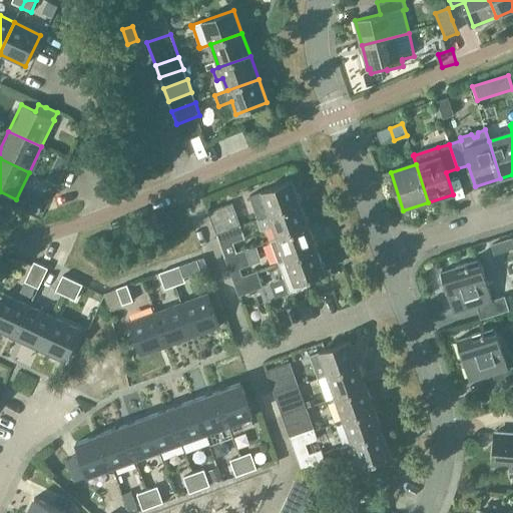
[(61,177),(53,174),(50,180),(58,184),(61,177)]
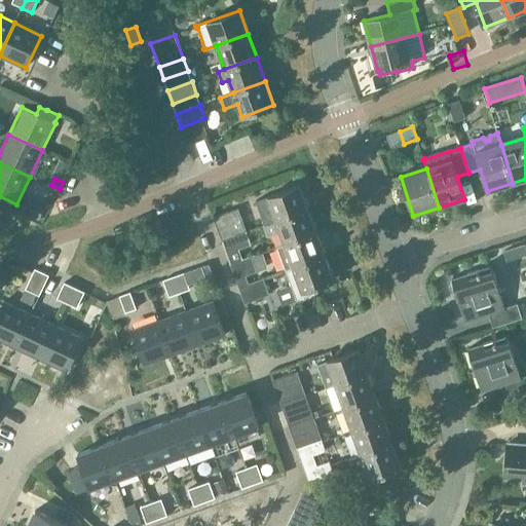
[(308,212),(300,187),(256,203),(264,227),(308,212)]
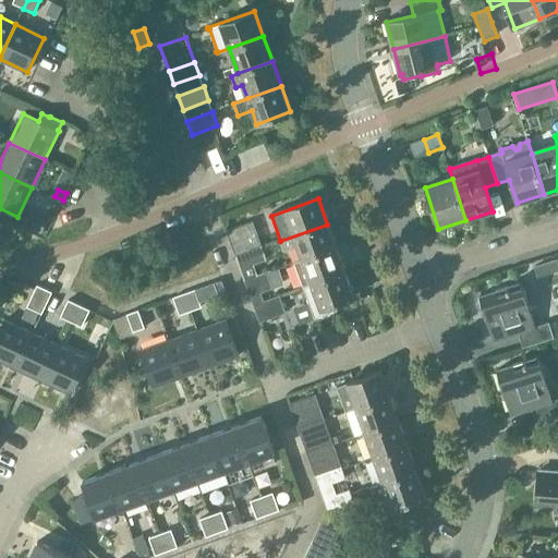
[(35,215),(29,227),(41,232),(47,220),(35,215)]
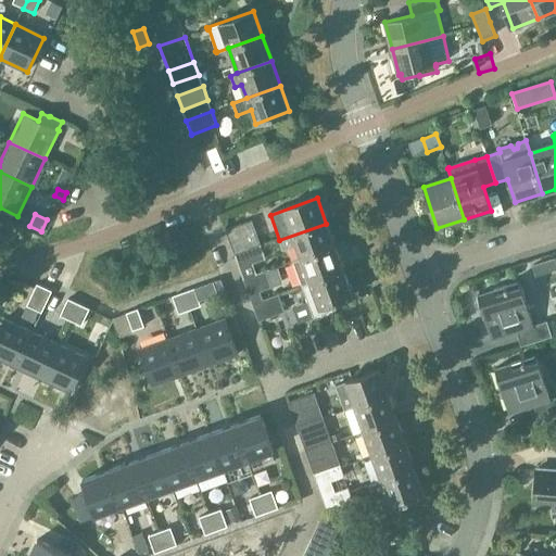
[(252,222),(226,231),(235,256),(261,247),(252,222)]
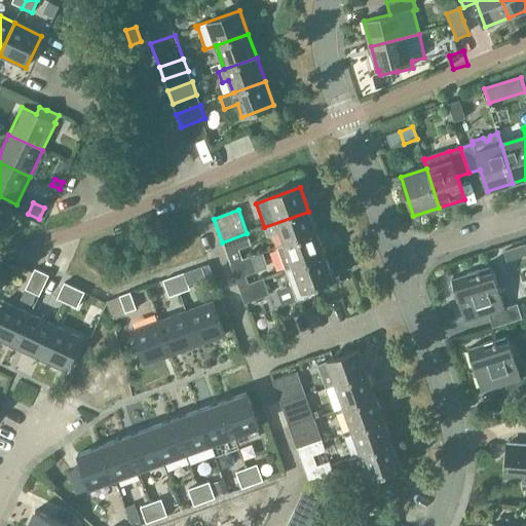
[(308,212),(264,227),(263,227),(267,237),(280,233),(286,247),(317,235),(308,212)]
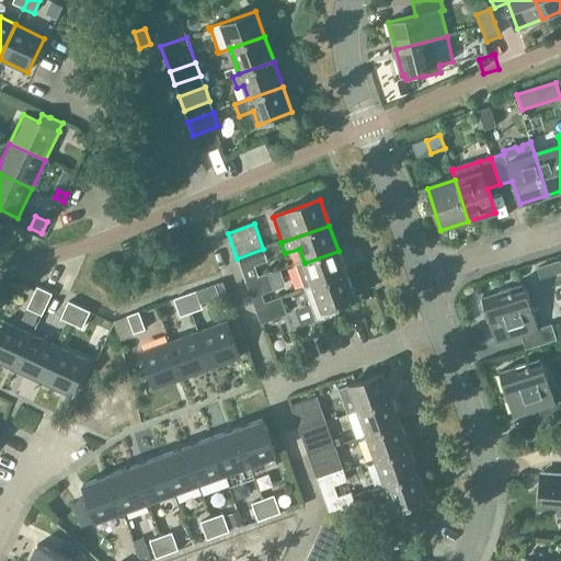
[(263,249),(237,259),(242,272),(267,262),(263,249)]
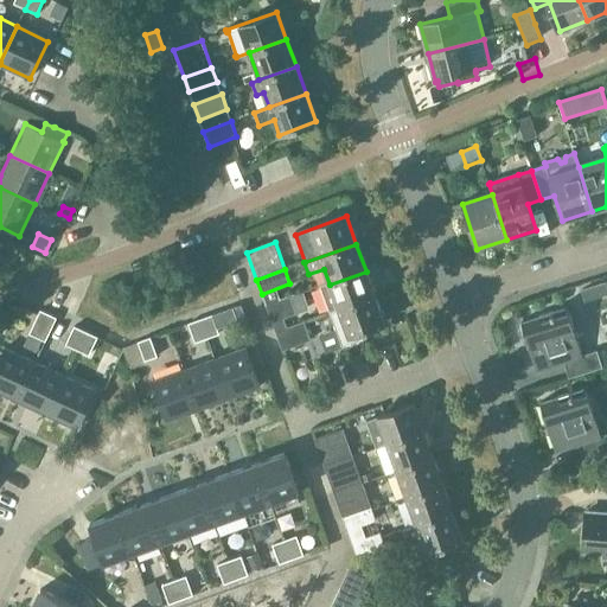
[(366,272),(330,285),(320,287),(330,313),(376,296),(366,272)]
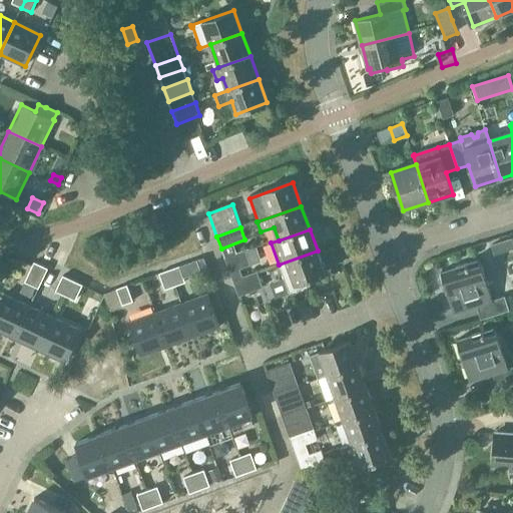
[(248,250),(225,259),(229,271),(252,263),(248,250)]
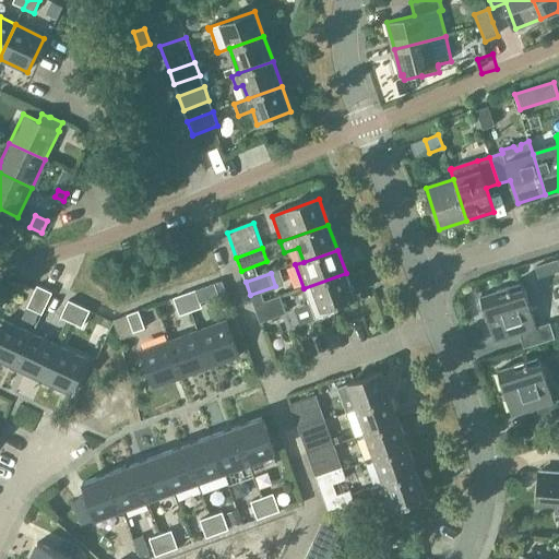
[(346,273),(304,288),(316,321),(339,312),(336,306),(355,299),(346,273)]
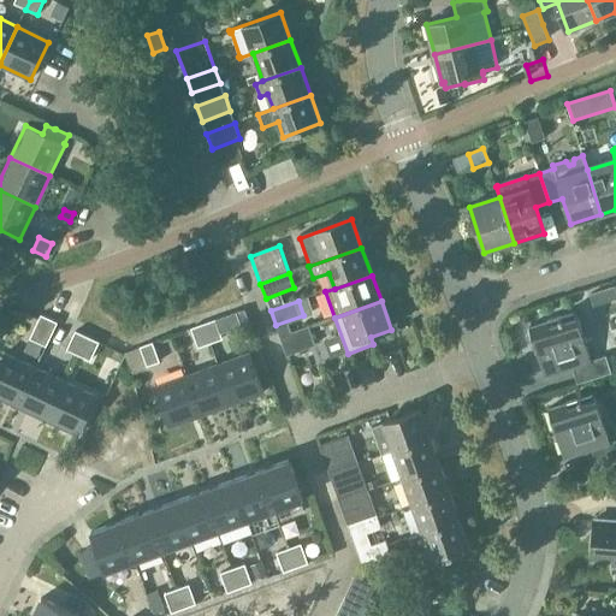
[(606,356),(590,361),(575,313),(529,327),(544,377),(572,368),(578,385),(611,374),(606,356)]
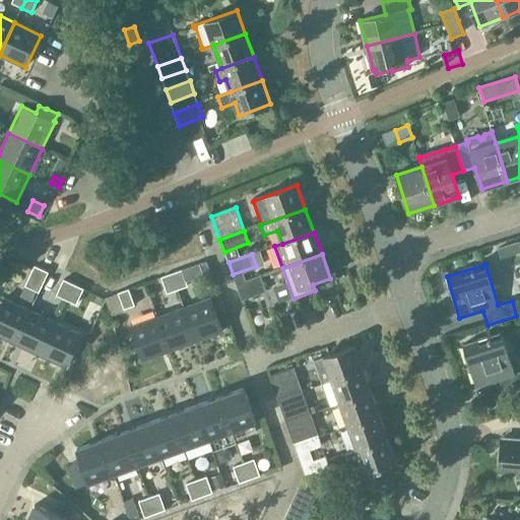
[(35,267),(25,286),(39,293),(49,273),(35,267)]
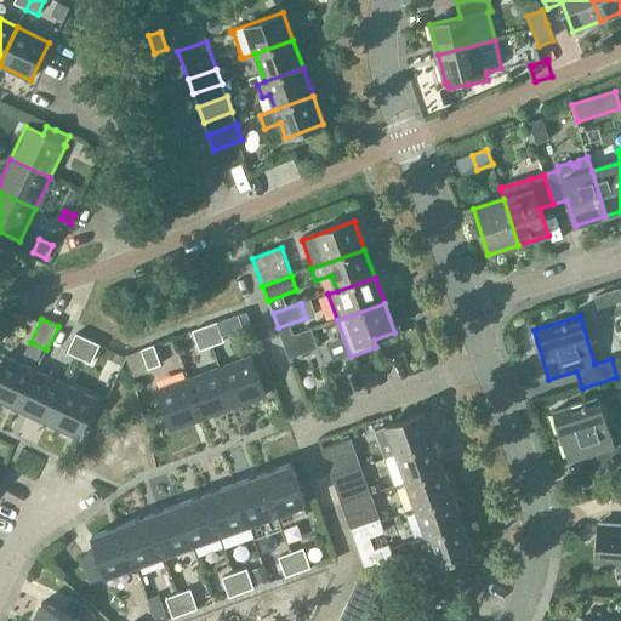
[(204,329),(211,348),(223,343),(216,324),(204,329)]
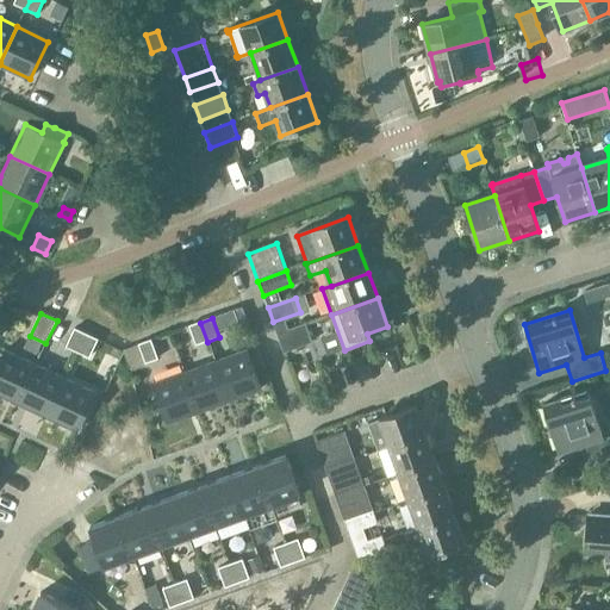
[(207,342),(200,323),(188,328),(195,346),(207,342)]
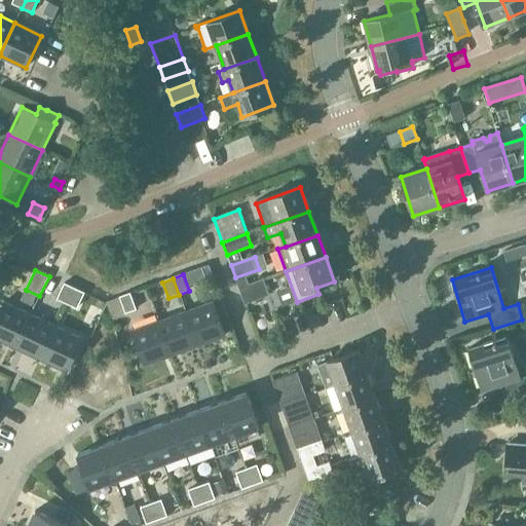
[(263,279),(239,289),(245,304),(269,295),(263,279)]
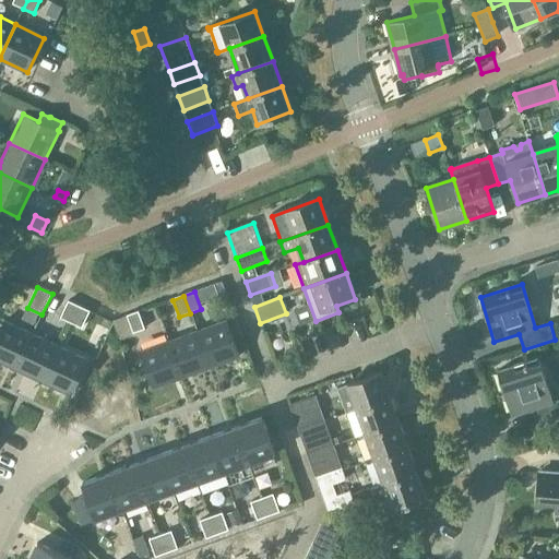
[(72,322),(80,306),(69,301),(62,317),(72,322)]
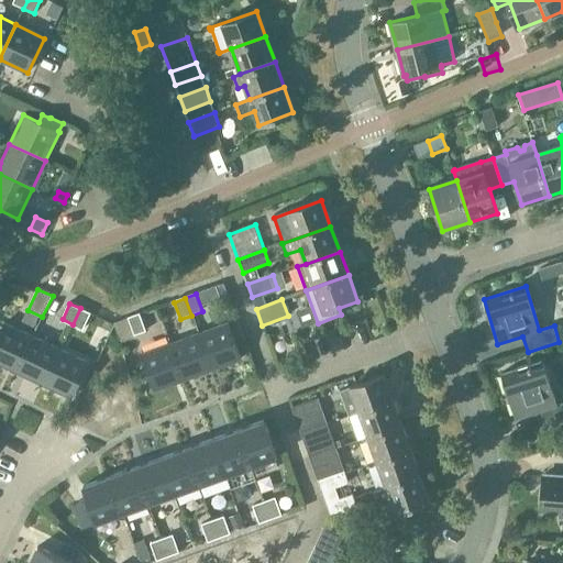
[(90,312),(80,308),(73,324),(83,329),(90,312)]
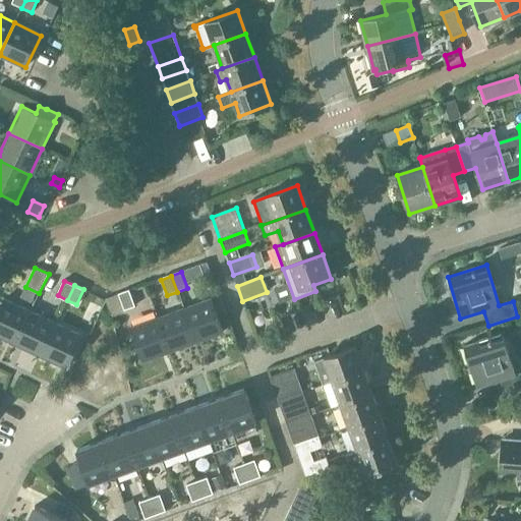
[(134,307),(128,292),(118,295),(123,311),(134,307)]
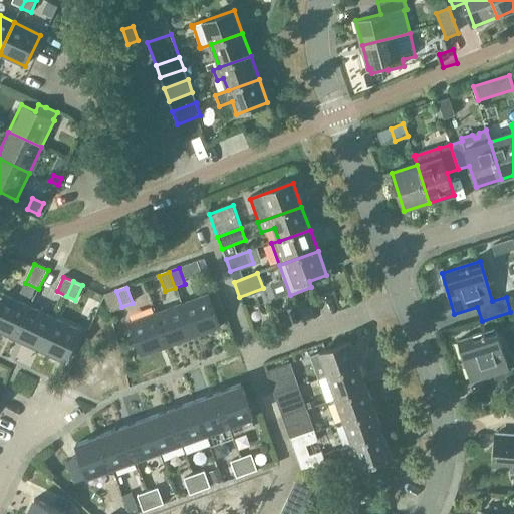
[(0,332),(14,339),(29,307),(4,295),(0,303),(0,332)]
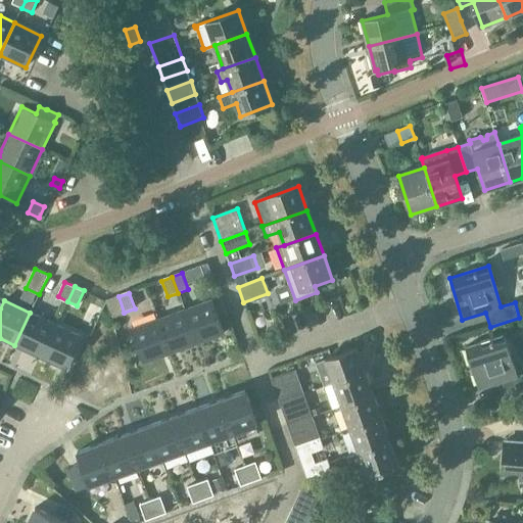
[(211,301),(184,312),(196,344),(224,335),(211,301)]
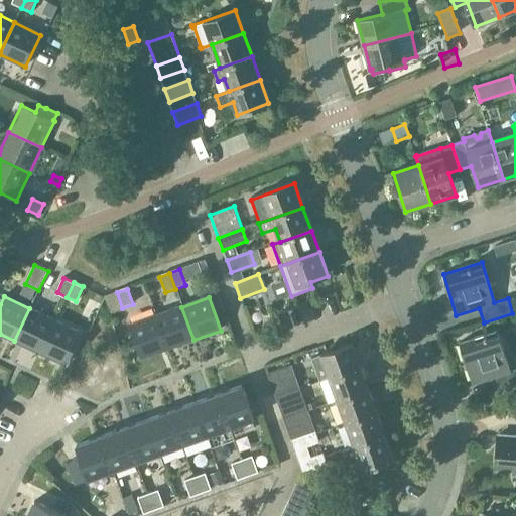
[(194,340),(181,307),(156,316),(167,350),(194,340)]
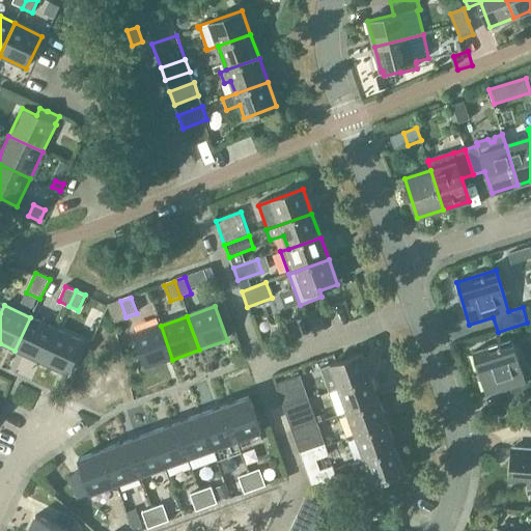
[(56,330),(30,317),(15,351),(40,362),(56,330)]
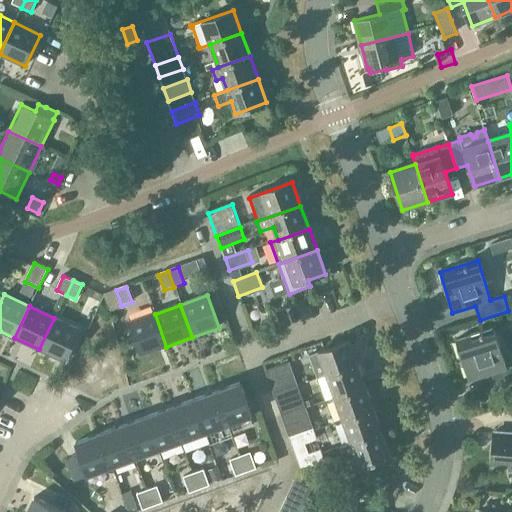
[(166,347),(155,314),(128,323),(140,356),(166,347)]
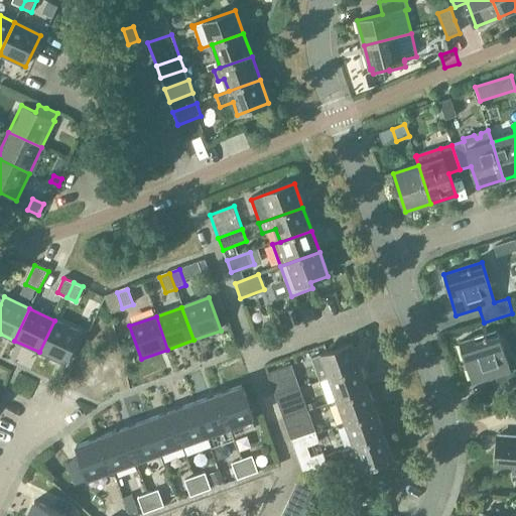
[(80,333),(54,320),(39,352),(65,364),(80,333)]
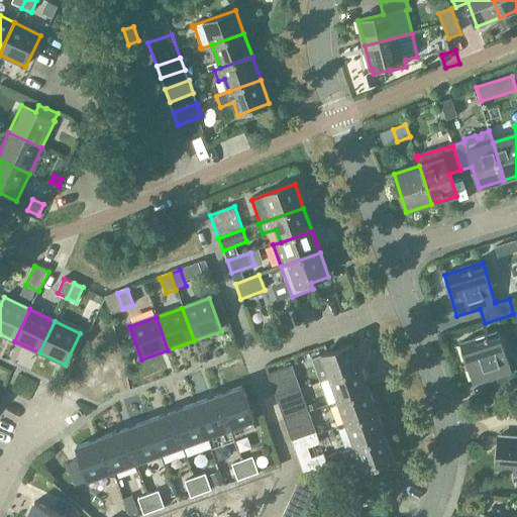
[(473,386),(496,379),(500,392),(516,386),(516,371),(512,373),(499,331),(459,343),(473,386)]
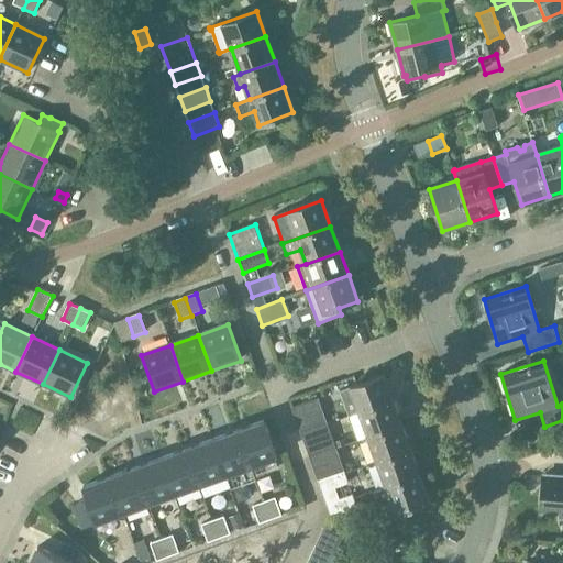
[(360,412),(393,400),(383,375),(350,387),(360,412)]
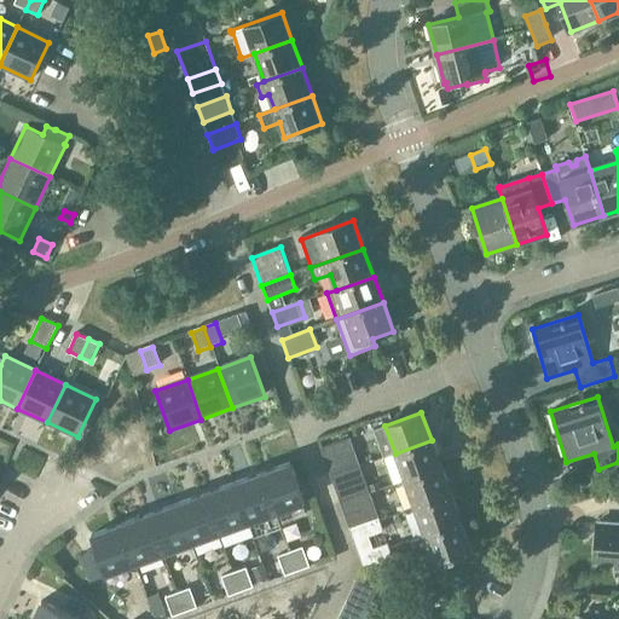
[(325,462),(354,452),(350,439),(320,450),(325,462)]
